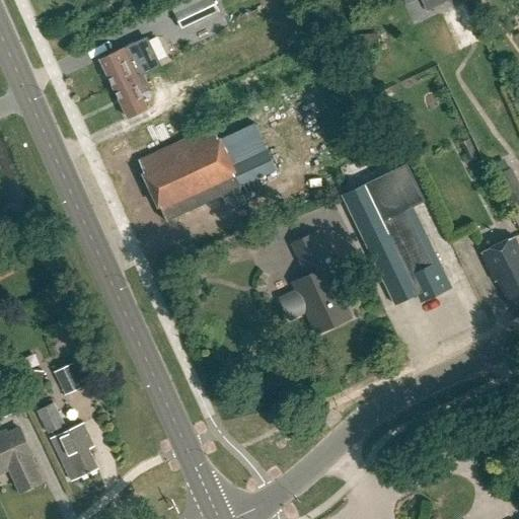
[(200,0),(174,12),(182,30),(209,17),(201,0),(200,0)]
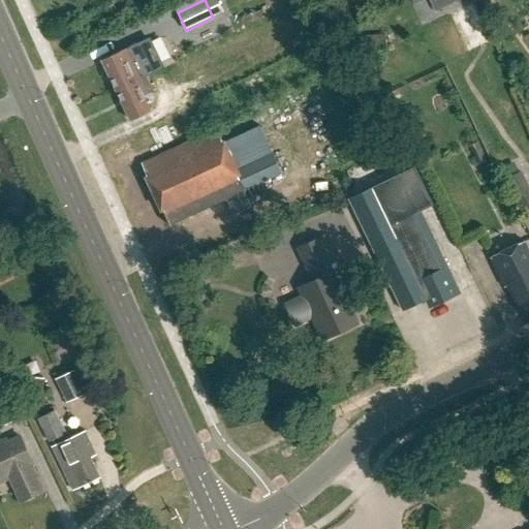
[(437,52),(468,38),(453,3),(422,17),(437,52)]
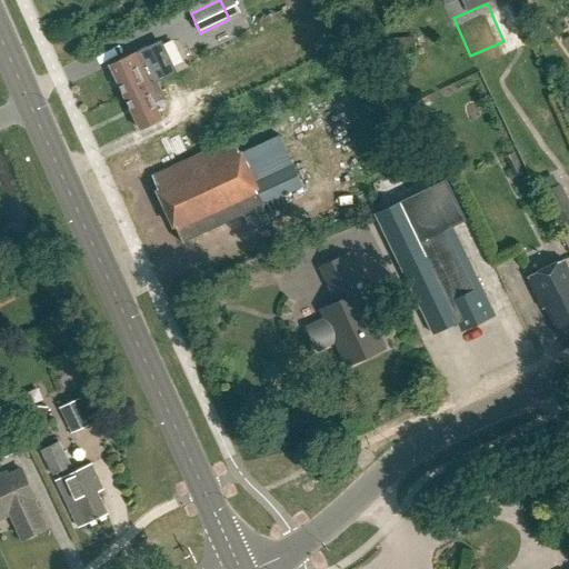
[(131,57),(109,67),(125,99),(157,83),(177,73),(161,42),(131,57)]
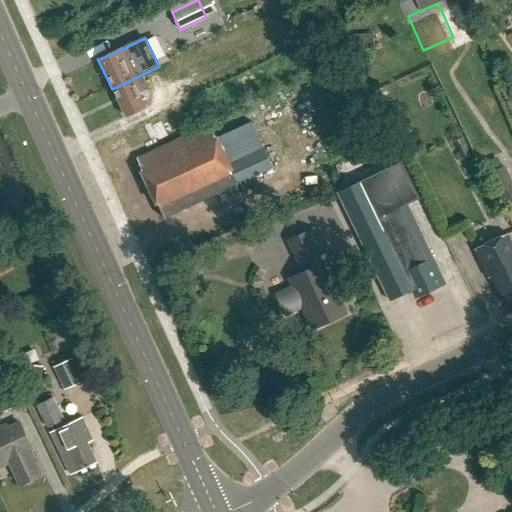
[(112,89),(126,118),(145,109),(138,94),(147,89),(141,75),(112,89)]
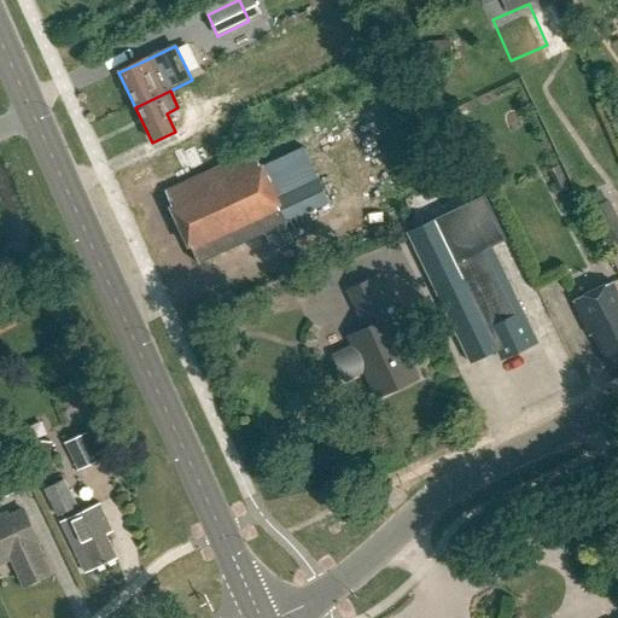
[(255,156),(167,197),(196,260),(200,268),(267,237),(275,252),(296,244),(287,227),(255,156)]
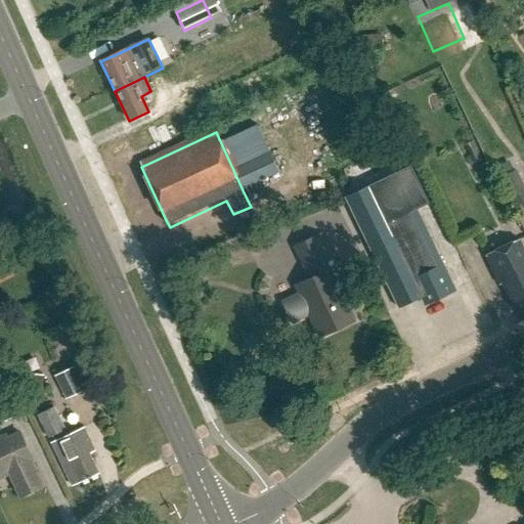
[(467,144),(474,164),(484,160),(477,140),(467,144)]
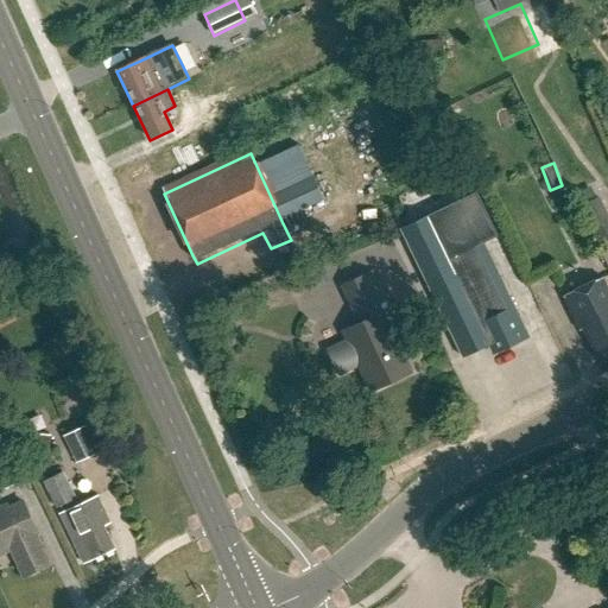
[(315,177),(271,197),(283,222),(327,202),(315,177)]
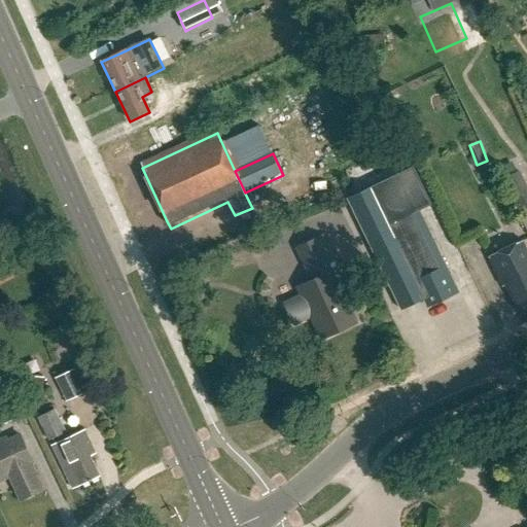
[(435,304),(459,293),(419,211),(432,205),(414,166),(348,198),(401,311),(424,300),(435,304)]
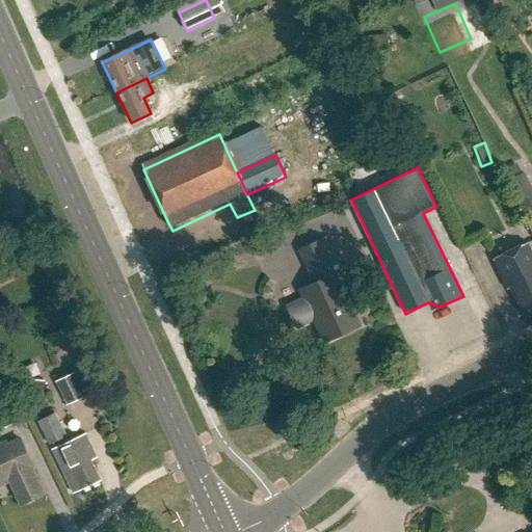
[(512,182),(528,213),(531,211),(531,186),(527,175),(512,182)]
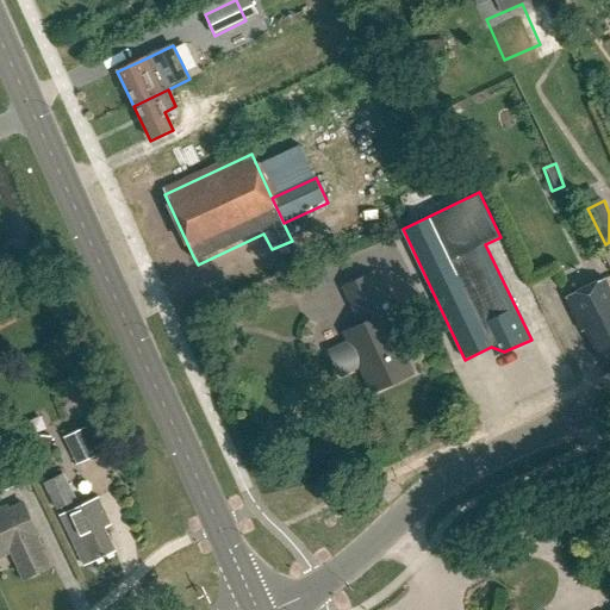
[(360,367),(373,393),(414,374),(386,316),(393,312),(375,273),(348,286),(366,323),(344,334),(348,343),(331,352),(342,375),(360,367)]
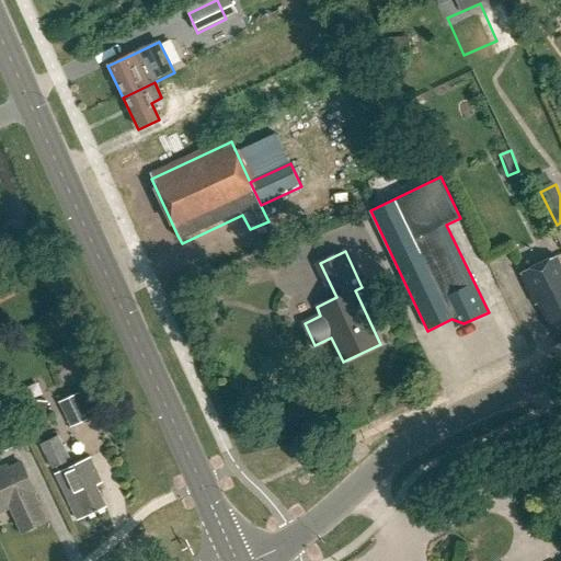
[(536,306),(538,305),(551,330),(560,324),(560,266),(557,256),(521,274),(536,306)]
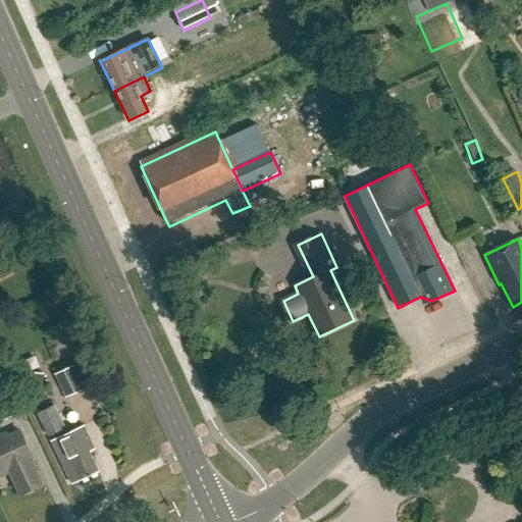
[(53,376),(65,401),(83,393),(71,368),(53,376)]
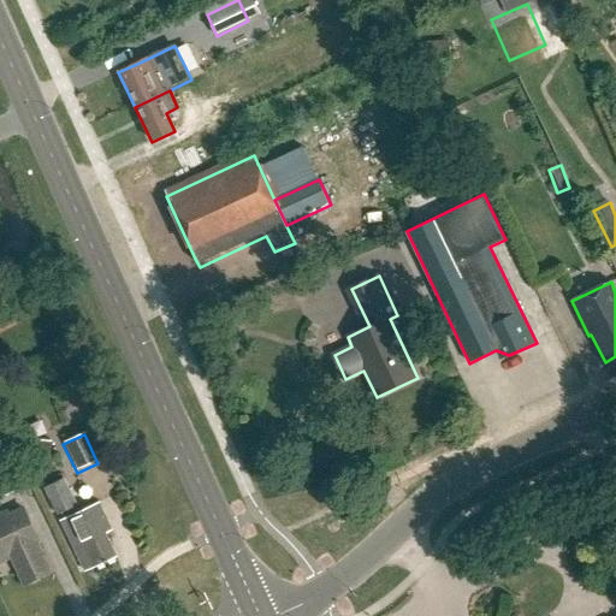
[(27,467),(46,469),(48,443),(29,440),(27,467)]
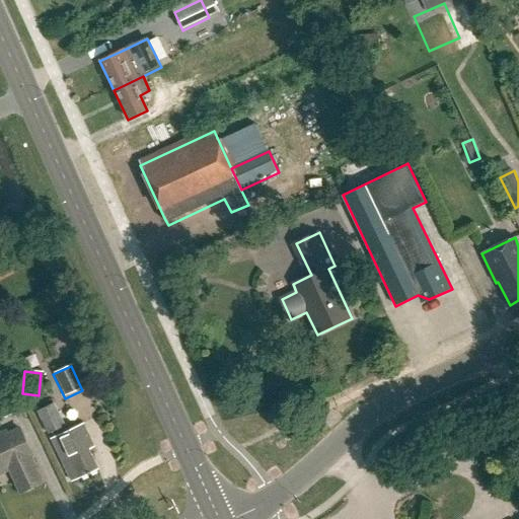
[(0,380),(0,415),(0,416),(19,408),(7,378),(0,380)]
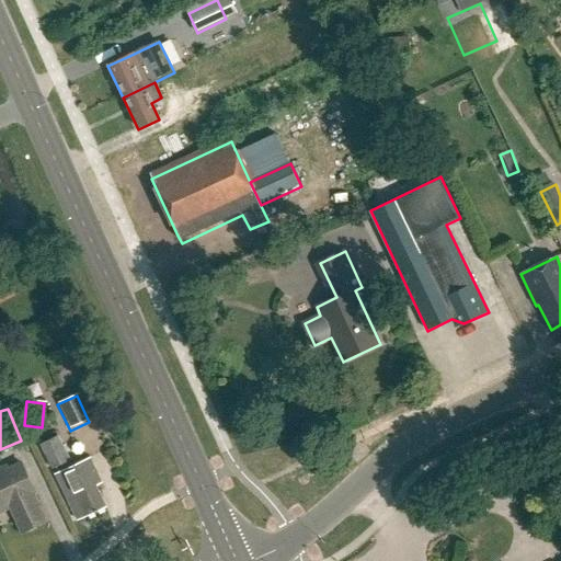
[(55,474),(78,521),(106,507),(96,487),(101,484),(89,458),(75,465),(61,436),(42,445),(55,474)]
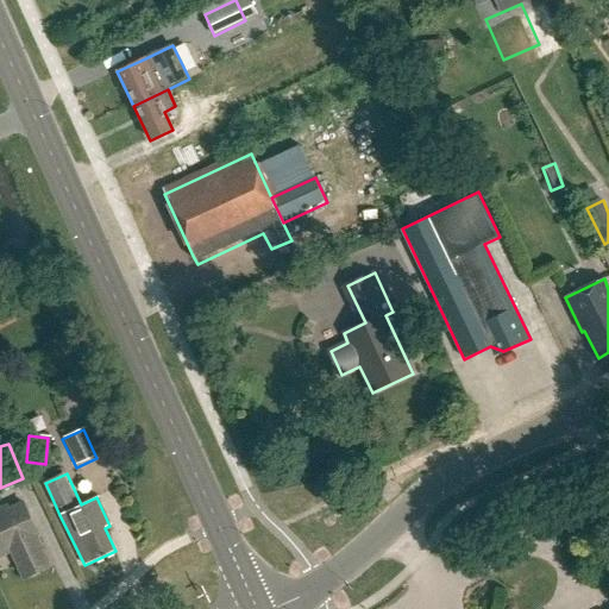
[(8,510),(6,507),(0,509),(0,551),(10,547),(24,578),(50,565),(36,535),(37,534),(23,503),(8,510)]
